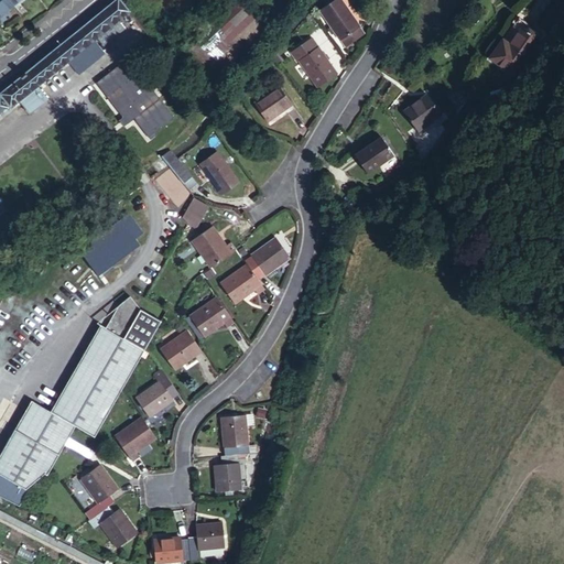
[(0,118),(131,13),(119,0),(0,96),(0,118)]
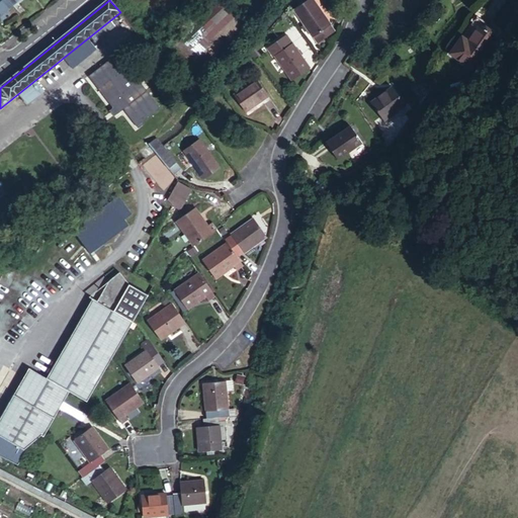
[(0,0),(0,19),(14,9),(6,0),(0,0)]
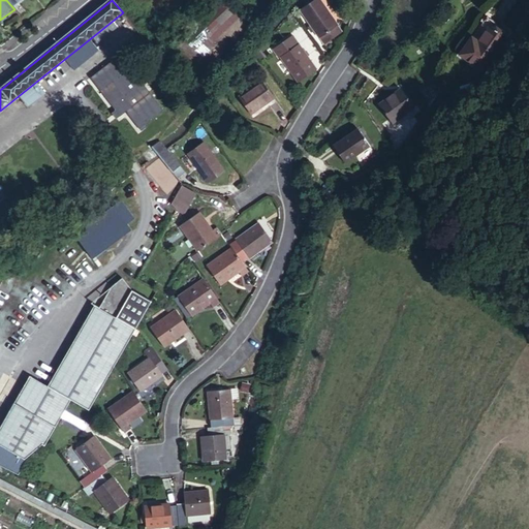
[(6,0),(14,9),(24,0),(6,0)]
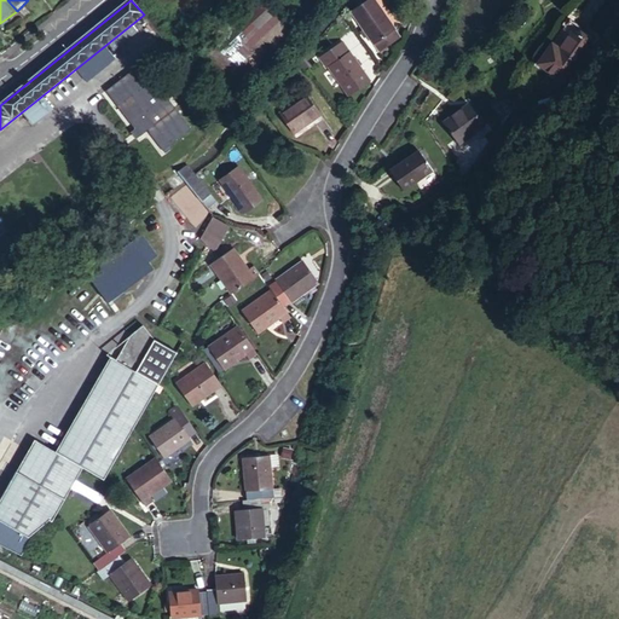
[(259,90),(261,87),(301,41),(260,0),(254,0),(241,15),(261,35),(267,40),(238,69),(259,90)]
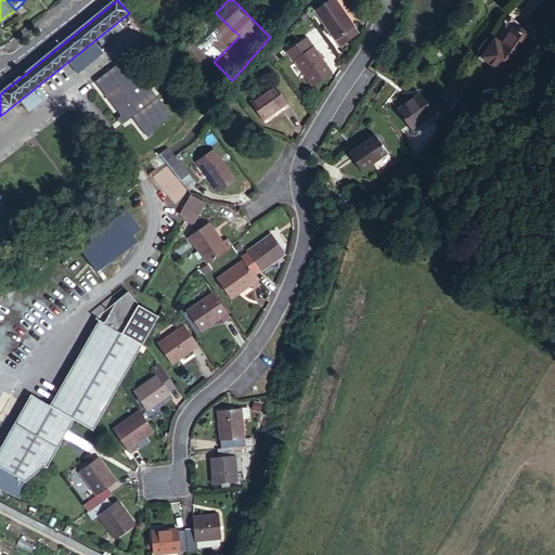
[(339,50),(360,37),(335,0),(315,13),(339,50)]
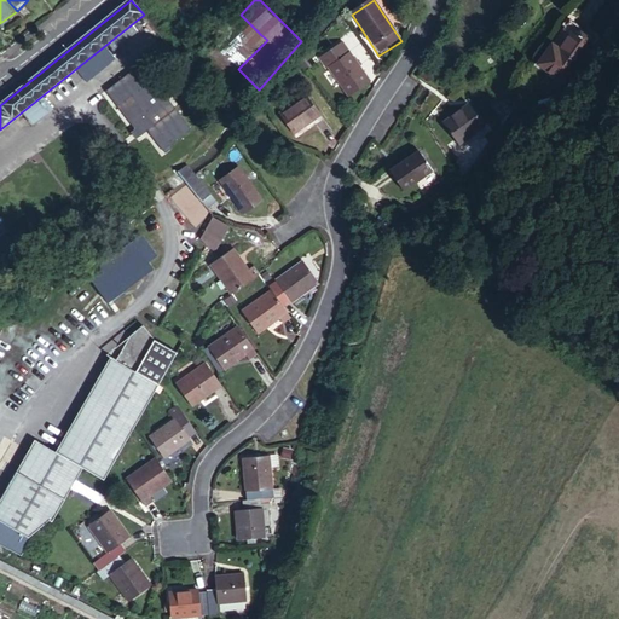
[(261,35),(241,15),(212,44),(233,64),(261,35)]
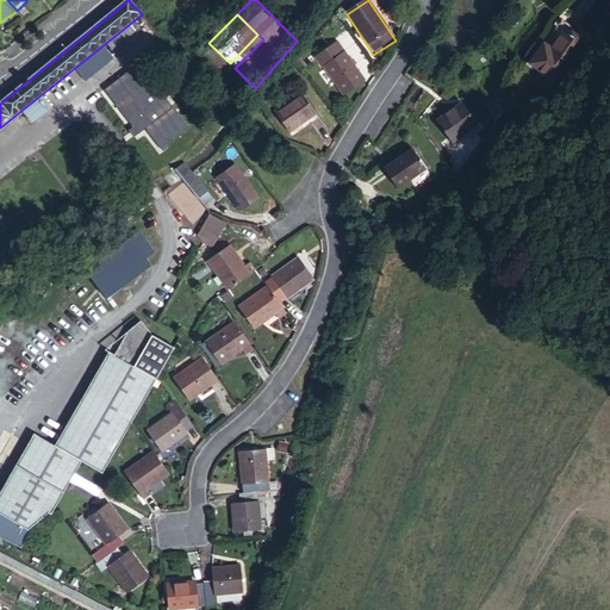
[(583,42),(556,27),(527,73),(553,89),(583,42)]
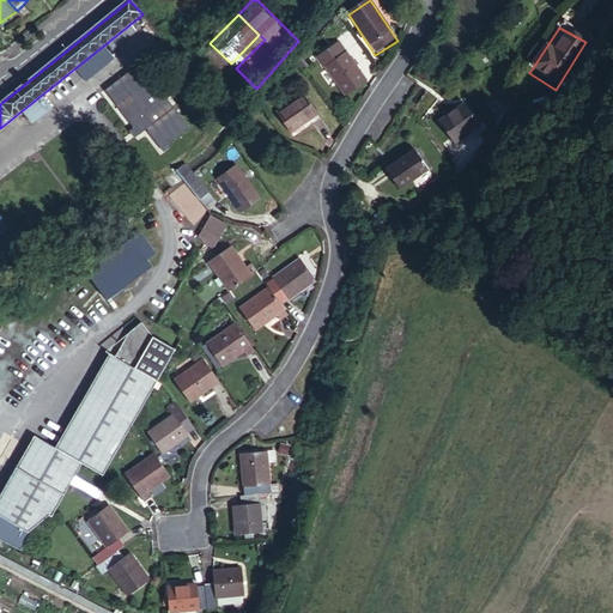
[(265,40),(259,35),(231,64),(236,68),(265,40)]
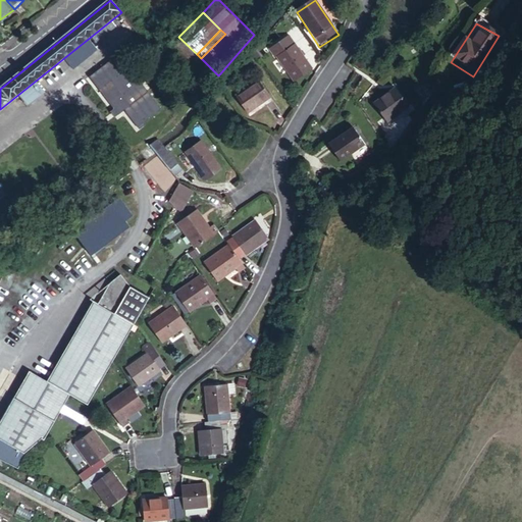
[(295,83),(313,70),(292,40),(286,32),(266,44),(272,53),(273,52),(295,83)]
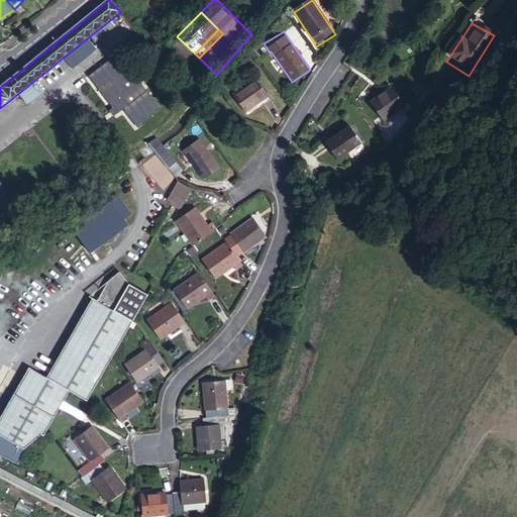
[(353,60),(353,61),(352,65),(356,68),(357,68),(362,67),(363,61),(358,59),(353,60)]
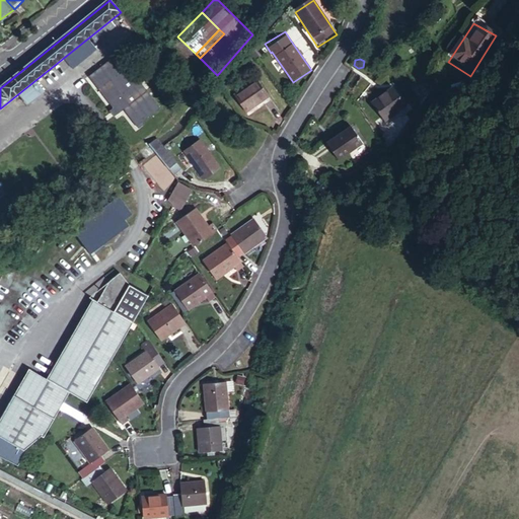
[(121,141),(160,113),(122,60),(97,78),(124,115),(109,126),(121,141)]
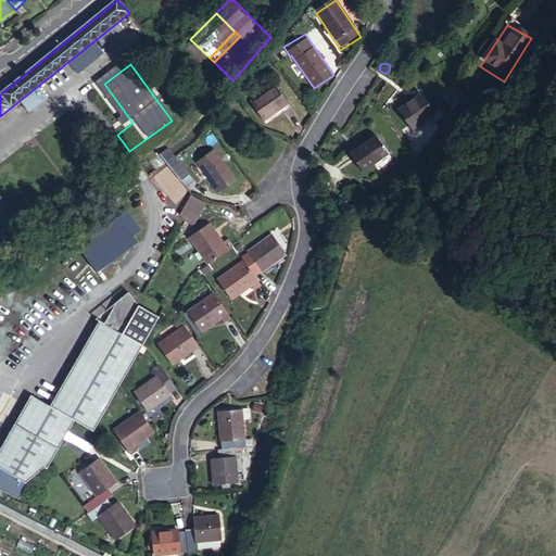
[(261,117),(287,105),(279,88),(252,100),(261,117)]
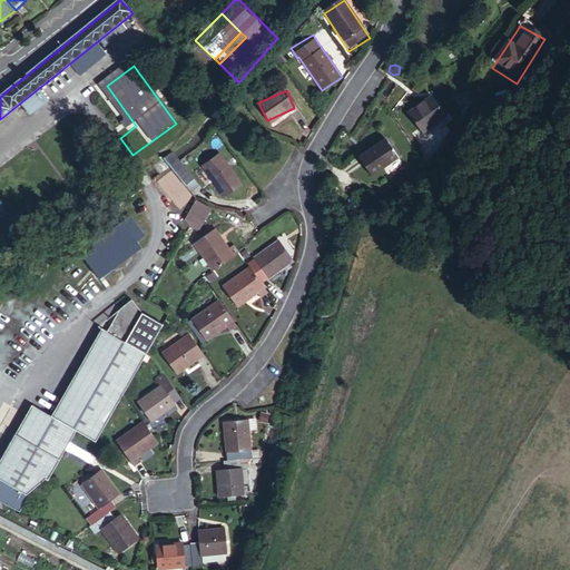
[(418,127),(435,101),(433,98),(410,115),(418,127)]
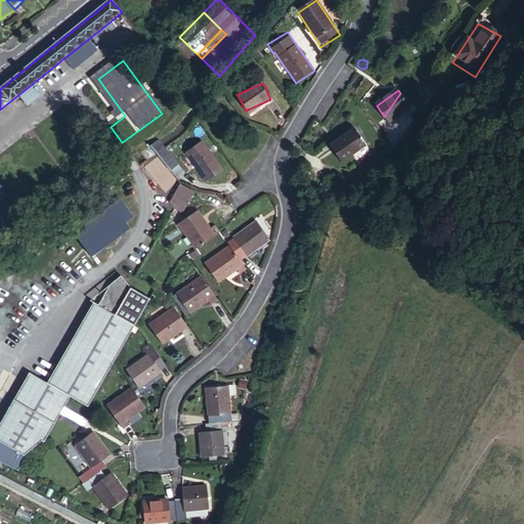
[(412,116),(406,108),(405,110),(390,125),(395,130),(412,116)]
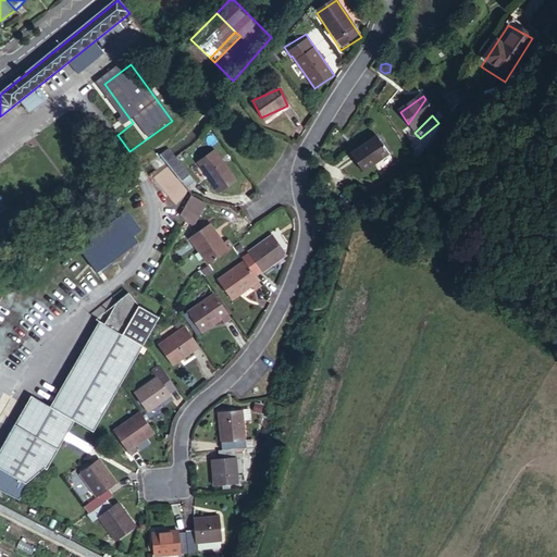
[(382,160),(387,152),(378,137),(351,155),(363,172),(382,160)]
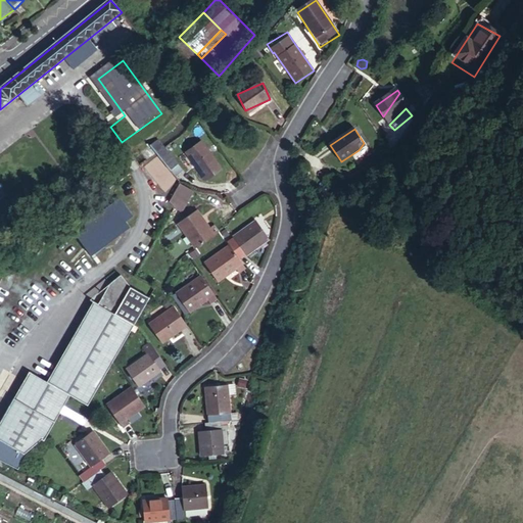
[(172,171),(179,164),(164,148),(159,141),(158,140),(156,142),(151,146),(172,171)]
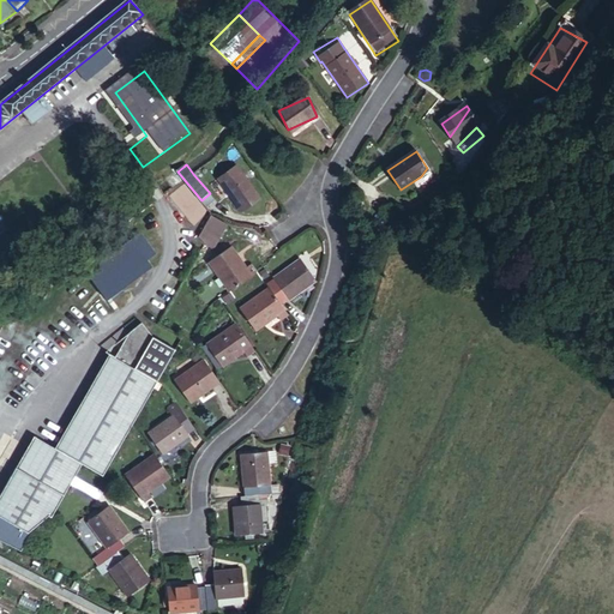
[(240,217),(258,205),(236,173),(218,184),(240,217)]
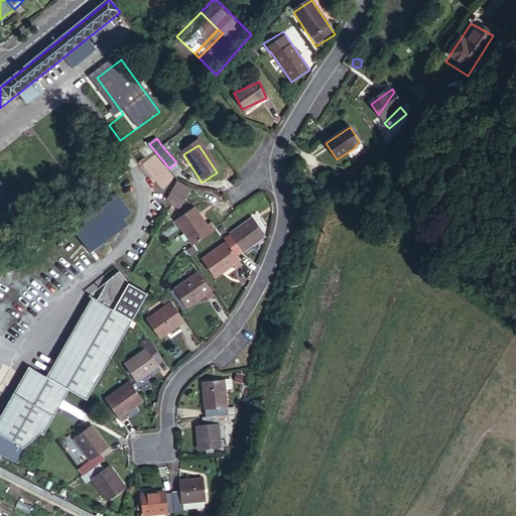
[(180,168),(176,162),(169,168),(174,174),(180,168)]
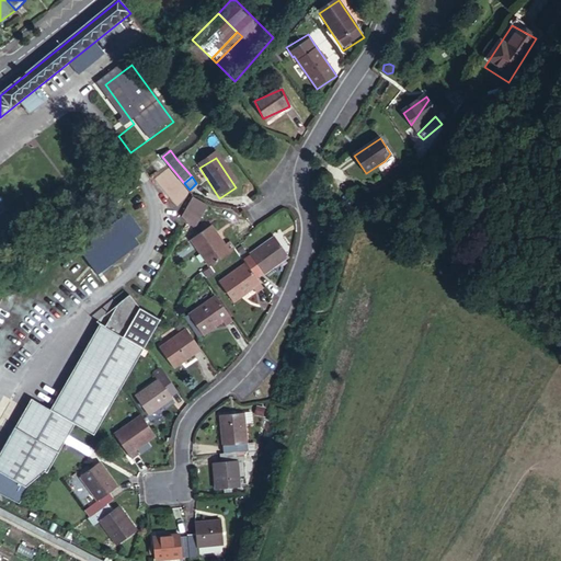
[(185,213),(199,221),(208,206),(194,197),(185,213)]
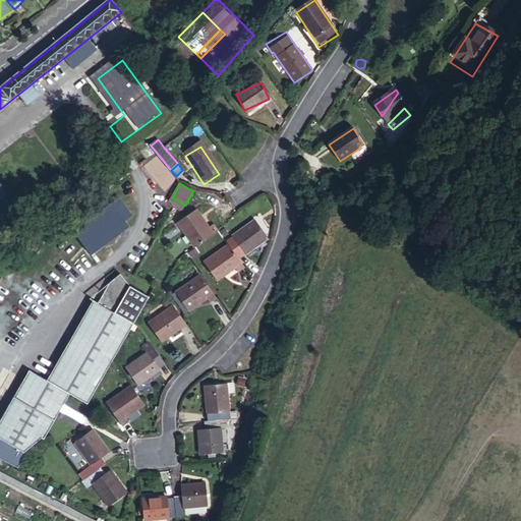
[(180,213),(185,206),(172,197),(169,201),(172,207),(174,209),(180,213)]
